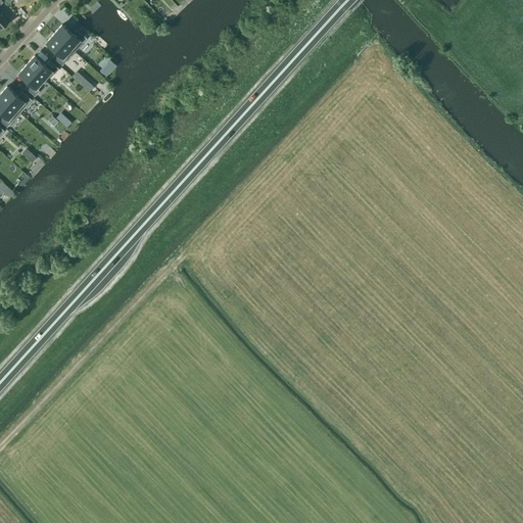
[(0,0),(0,28),(9,18),(0,8),(0,3),(3,1),(1,0),(0,0)]
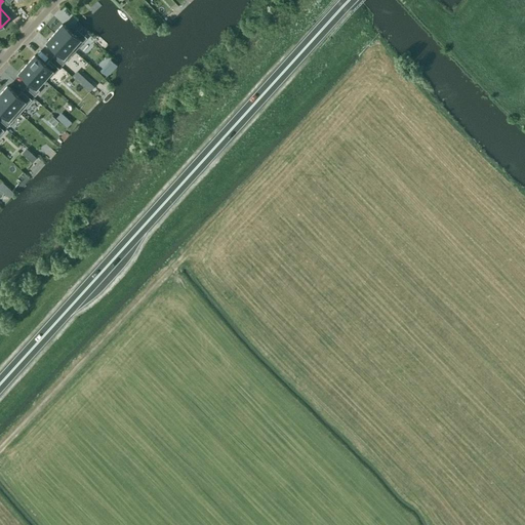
[(63,24),(54,33),(74,51),(86,37),(77,29),(73,33),(63,24)]
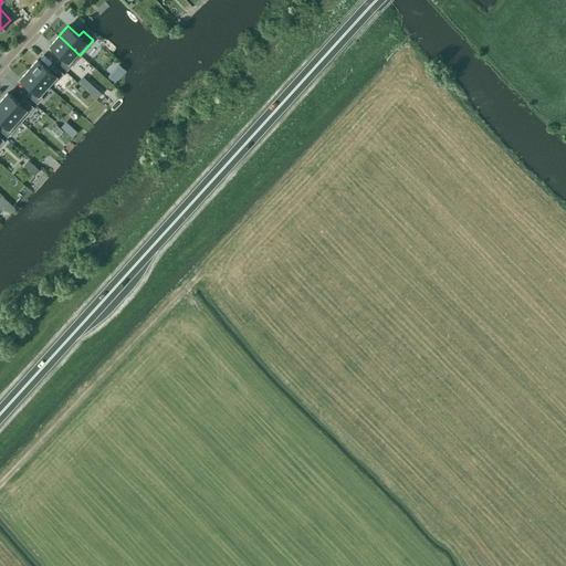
[(59,35),(50,45),(61,55),(56,61),(67,70),(80,55),(59,35)]
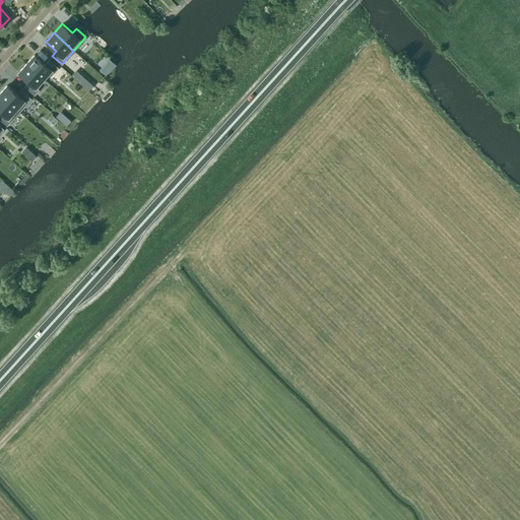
[(35,54),(26,63),(45,79),(52,71),(54,72),(58,67),(49,59),(45,64),(35,54)]
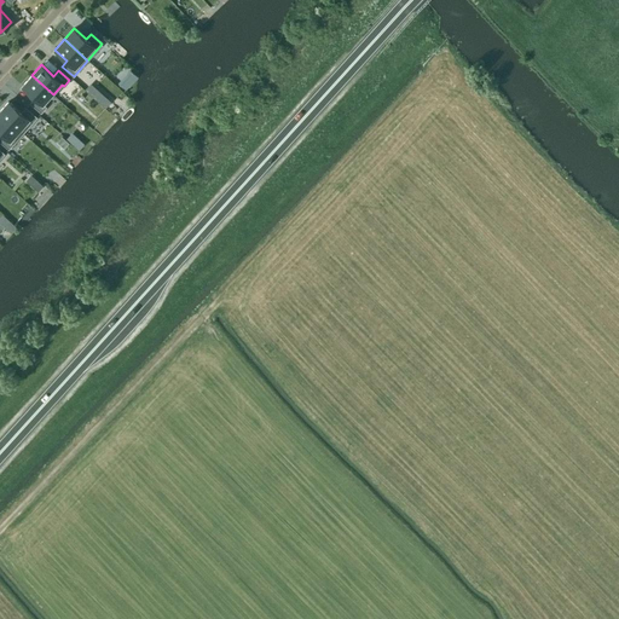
[(126,74),(125,75),(132,82),(137,76),(129,70),(126,74)]
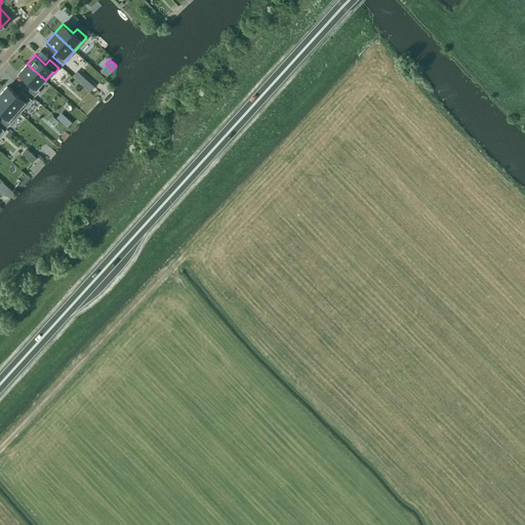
[(27,64),(18,73),(29,82),(25,87),(35,95),(39,90),(36,87),(43,79),(44,80),(45,80),(27,64)]
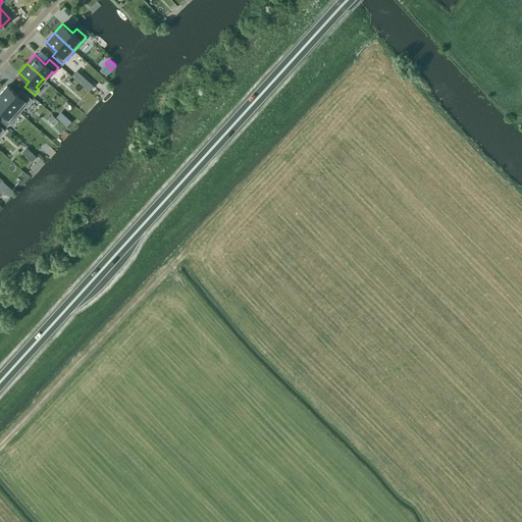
[(73,72),(71,74),(79,82),(84,76),(75,69),(73,72)]
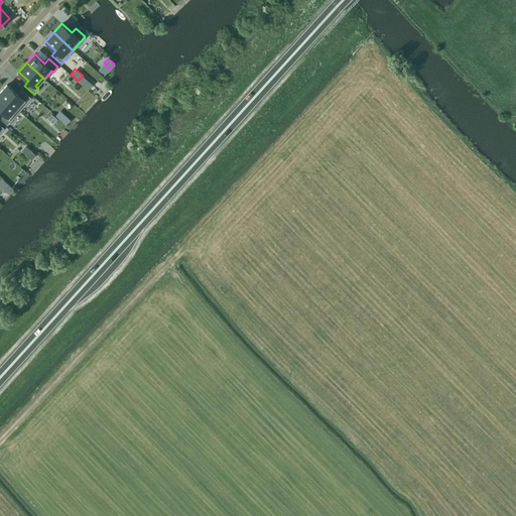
[(7,85),(0,92),(0,94),(19,111),(30,98),(21,89),(17,94),(7,85)]
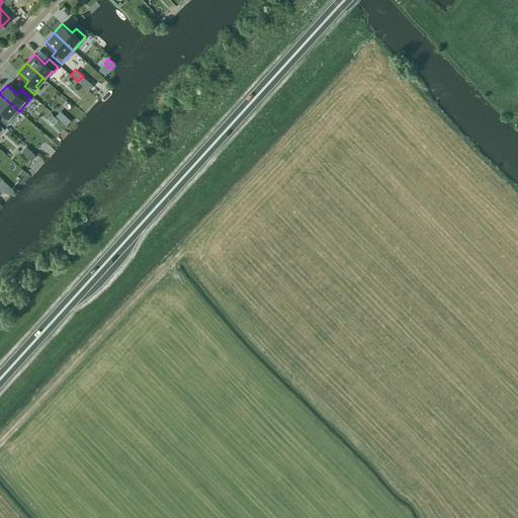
[(0,94),(0,110),(1,111),(0,112),(0,118),(7,124),(19,111),(0,94)]
